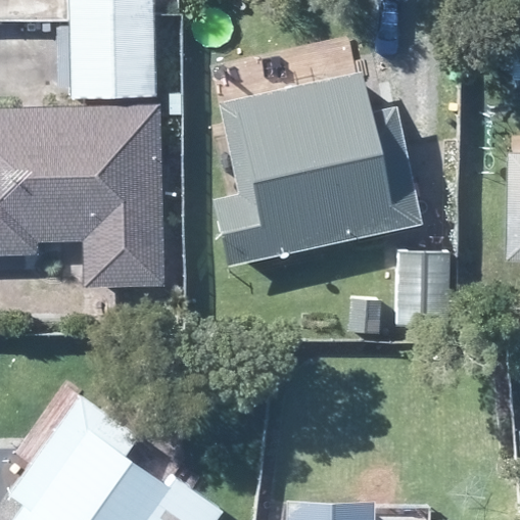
[(69,0),(73,99),(156,98),(153,0),(69,0)]
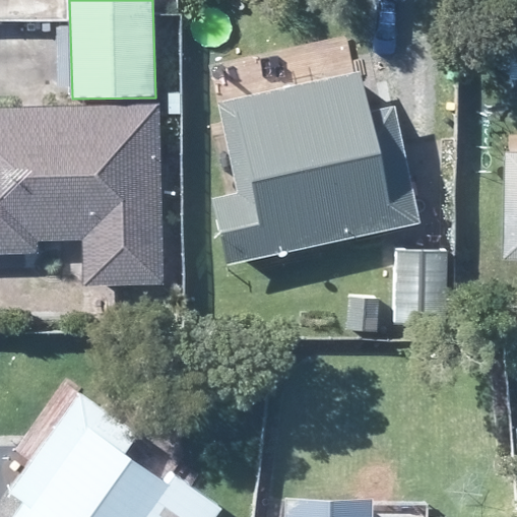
[(228,265),(419,223),(395,109),(370,115),(363,74),(221,105),(240,195),(213,200),(228,265)]
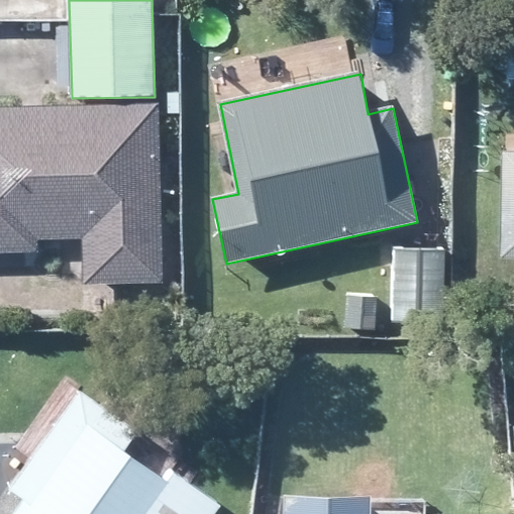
[(85,285),(164,283),(157,104),(0,109),(0,252),(37,251),(37,240),(83,239),(85,285)]
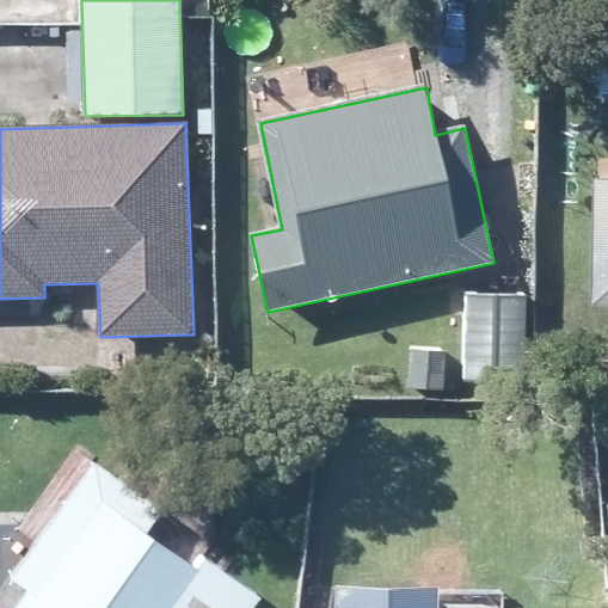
[(607,179),(593,180),(590,306),(607,305),(607,179)]
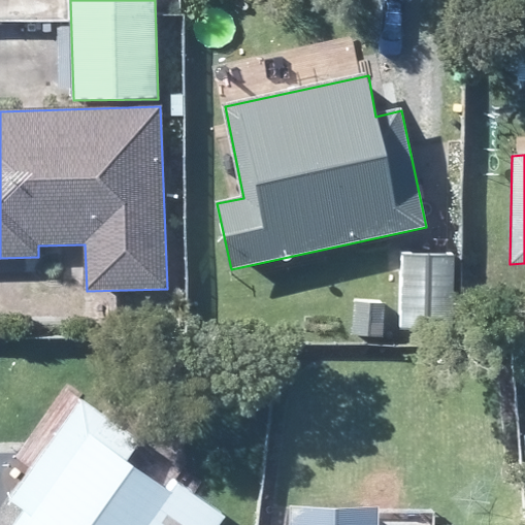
[(454,322),(454,257),(404,256),(402,322),(454,322)]
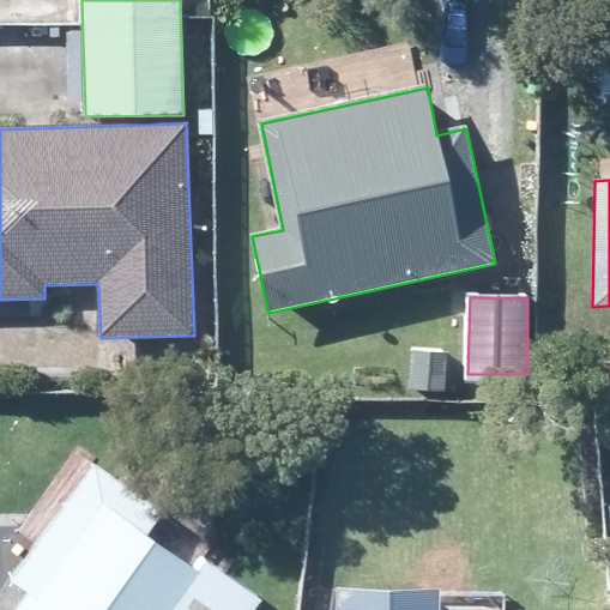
[(444,391),(446,354),(410,352),(410,390),(444,391)]
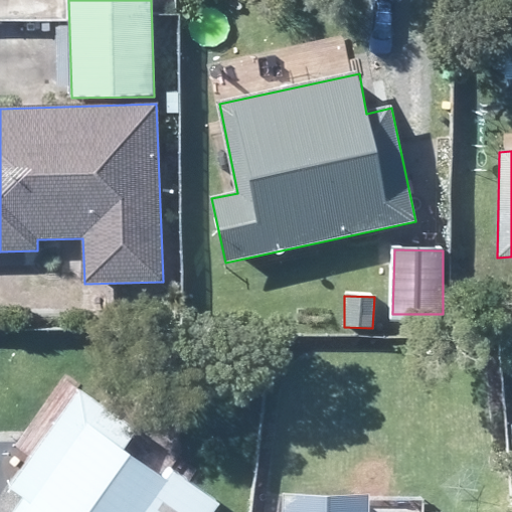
[(125,447),(137,430),(80,389),(10,488),(25,497),(13,511),(213,511),(219,504),(174,472),(169,478),(125,447)]
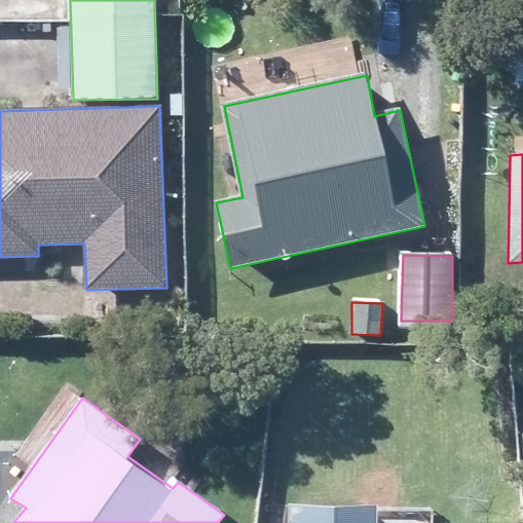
[(150,468),(164,468),(175,457),(174,444),(163,433),(149,435),(140,445),(141,458),(150,468)]
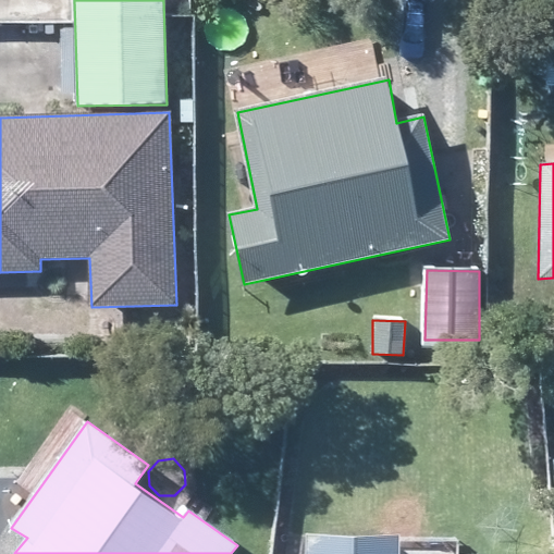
[(388,553),(390,532),(295,530),(294,553),(388,553)]
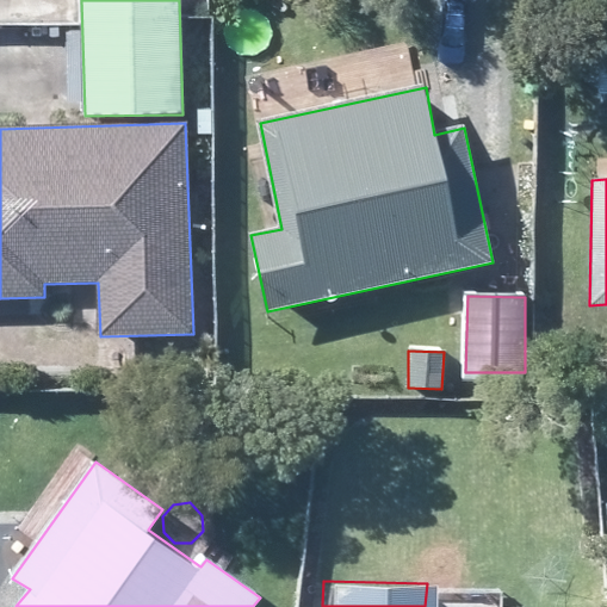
All buildings are outlined.
